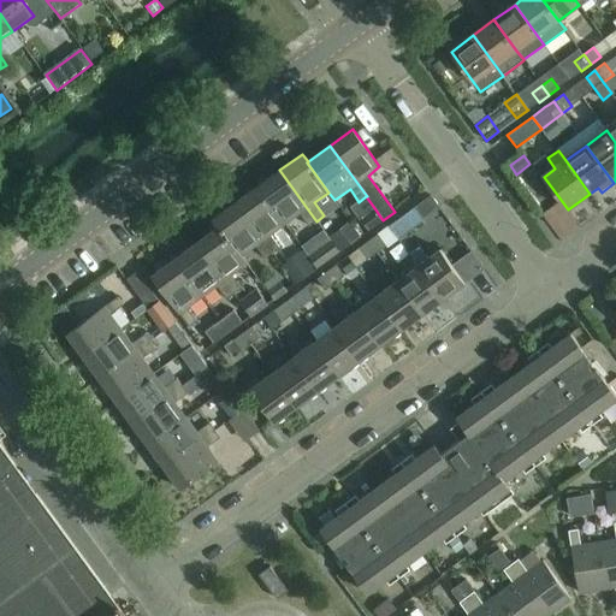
[(279,170),(258,187),(285,224),(300,213),(309,226),(317,221),(279,170)]
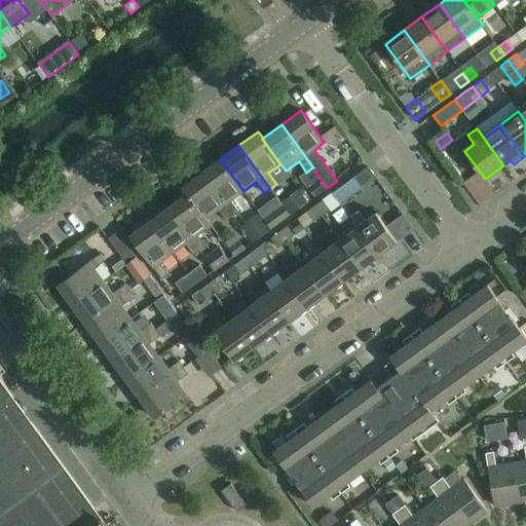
[(220,159),(201,173),(233,216),(239,212),(231,200),(243,191),(220,159)]
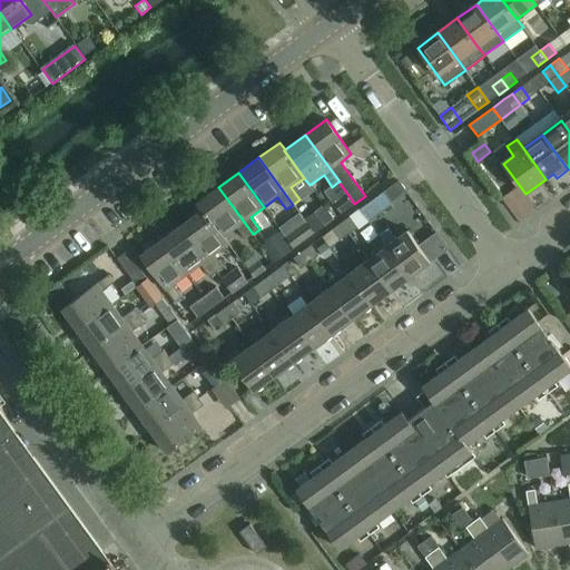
[(253,234),(218,187),(197,203),(203,210),(203,209),(223,237),(224,237),(236,227),(245,239),(253,234)]
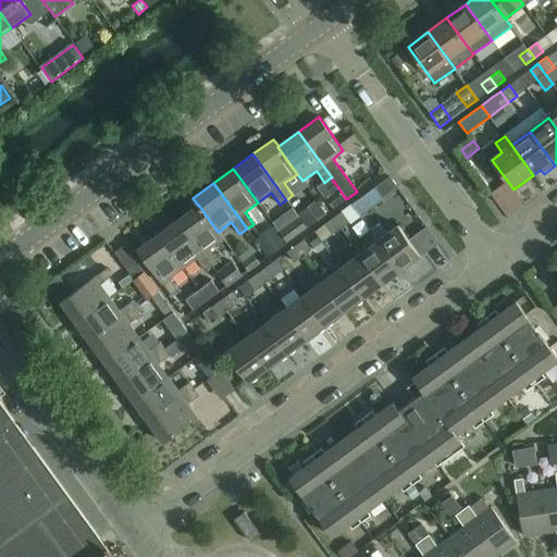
[(374,187),(351,203),(360,217),(383,200),(374,187)]
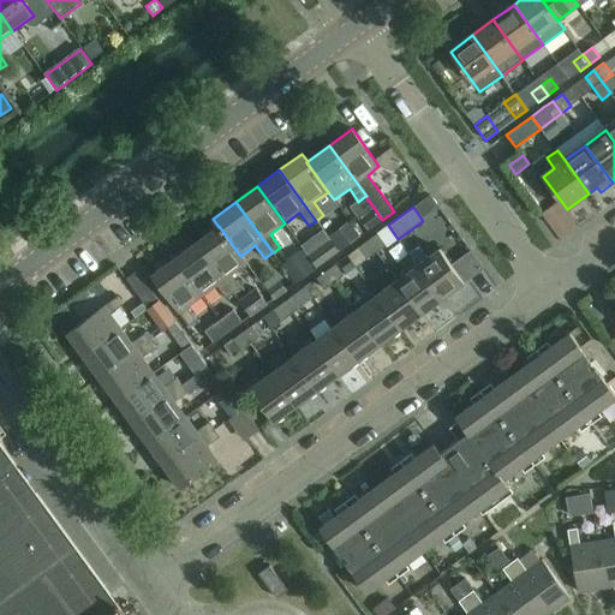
[(382,220),(375,209),(359,219),(368,231),(382,220)]
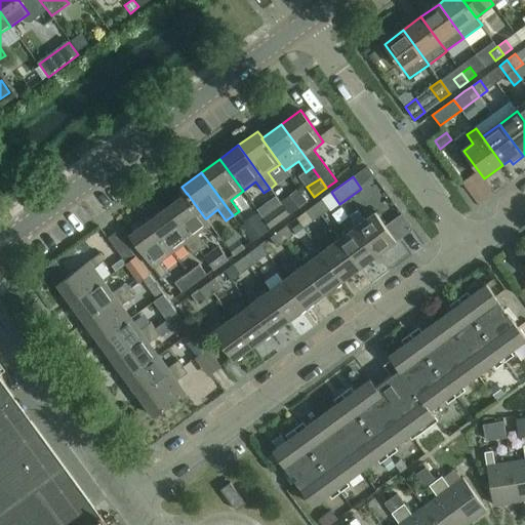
[(281,201),(290,214),(307,202),(297,189),(281,201)]
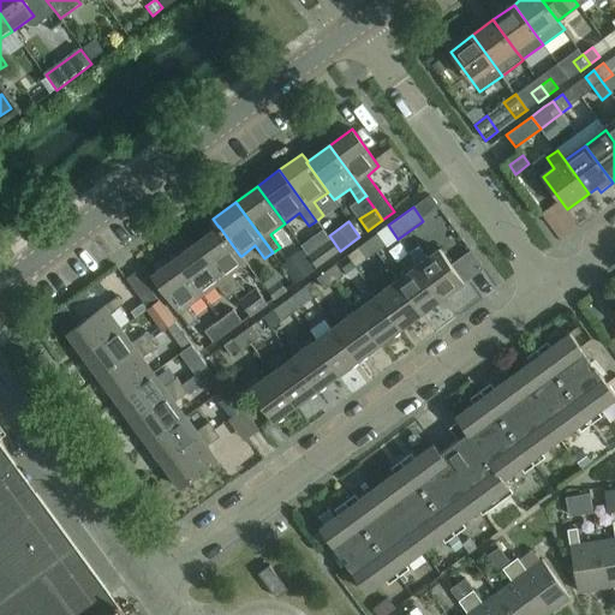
[(219,227),(197,243),(233,293),(242,287),(232,274),(246,263),(242,256),(240,256),(219,226),(219,227)]
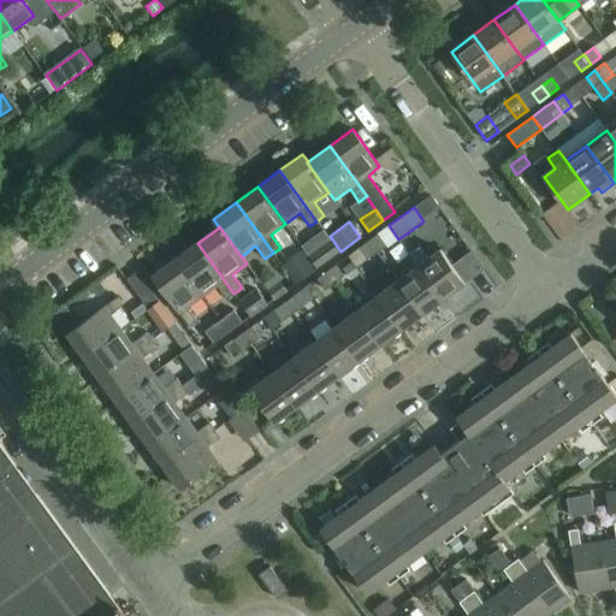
[(368,241),(377,253),(386,246),(378,235),(368,241)]
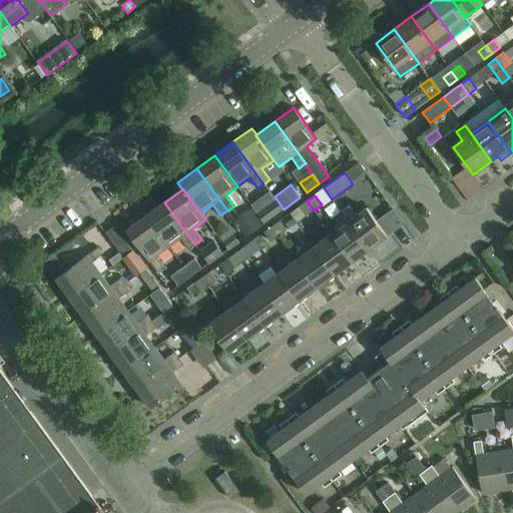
[(283,209),(276,199),(258,213),(265,223),(283,209)]
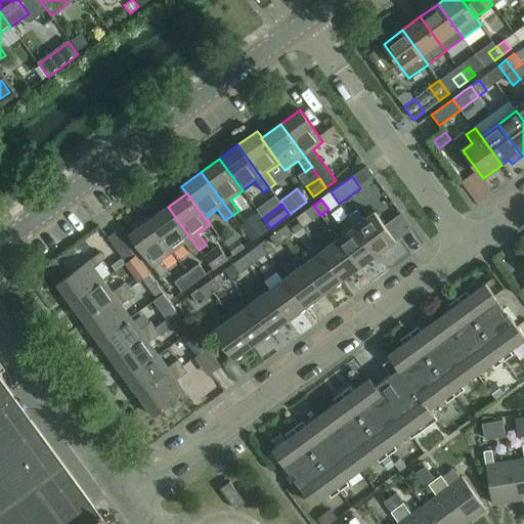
[(320,215),(313,205),(305,211),(312,221),(320,215)]
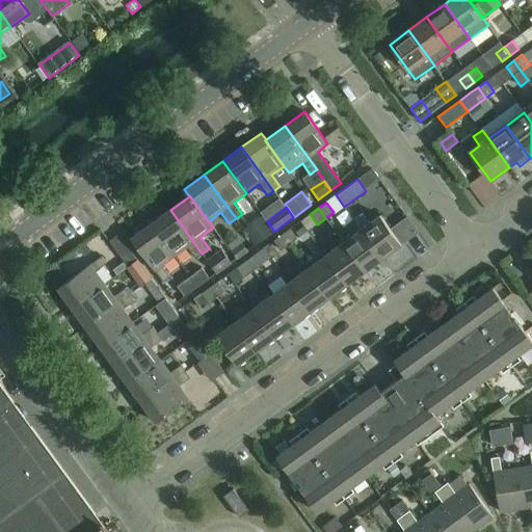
[(170,210),(151,223),(175,256),(187,247),(195,258),(202,254),(170,210)]
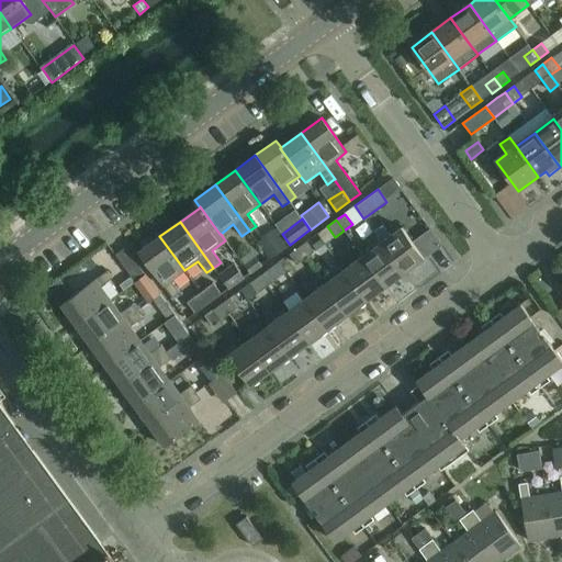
[(425,258),(402,227),(391,236),(383,225),(373,232),(377,235),(404,273),(425,258)]
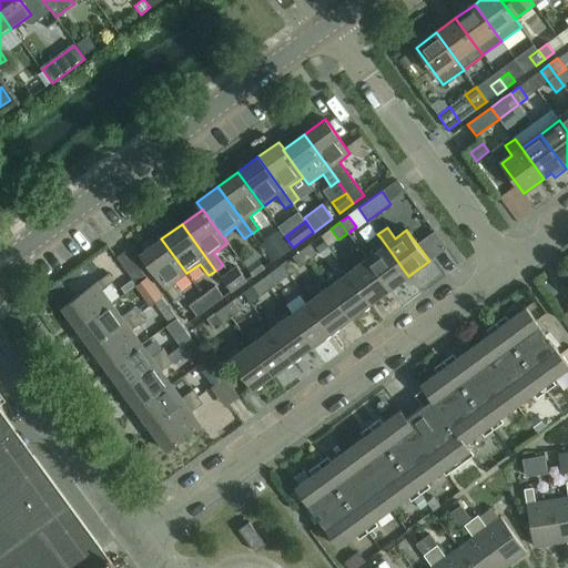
[(291,249),(279,231),(262,244),(274,261),(291,249)]
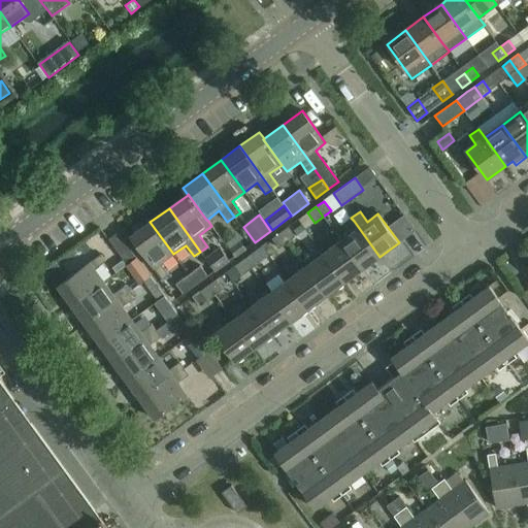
[(380,257),(354,221),(345,227),(351,233),(341,240),(362,269),(380,257)]
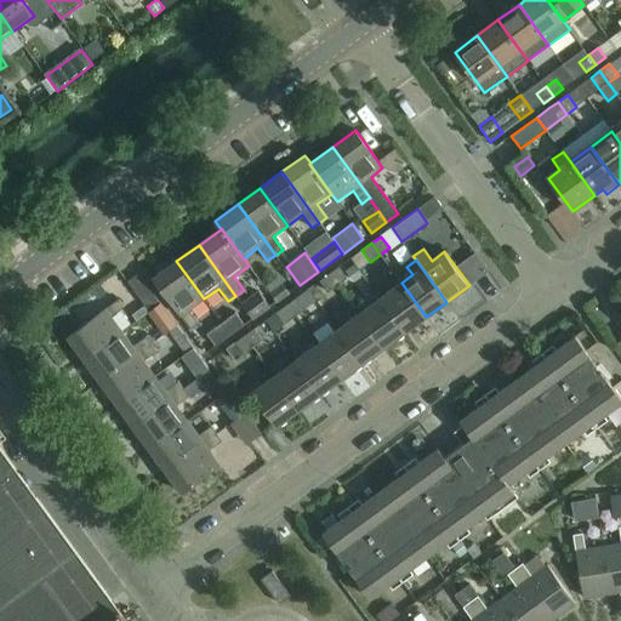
[(204,298),(176,261),(153,278),(191,329),(199,323),(189,309),(204,298)]
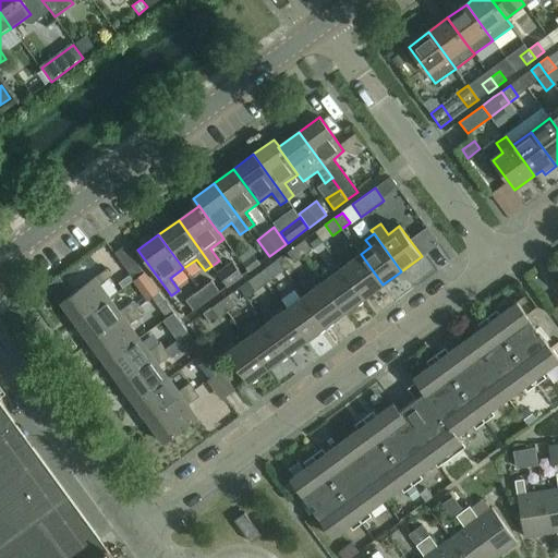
[(318,238),(311,243),(317,253),(326,247),(318,238)]
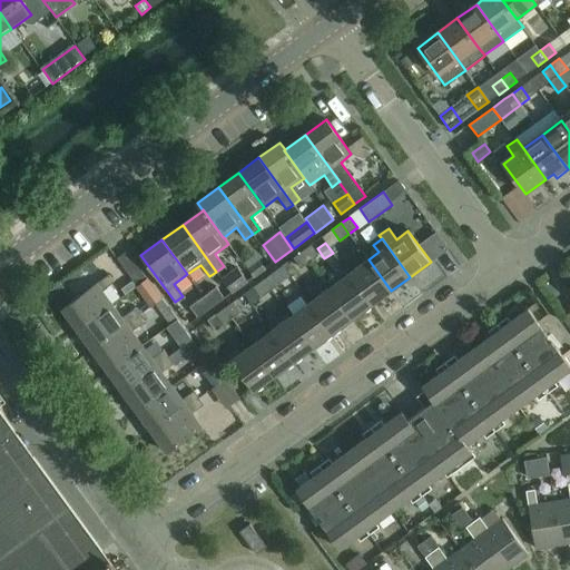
[(302,252),(310,262),(318,255),(311,245),(302,252)]
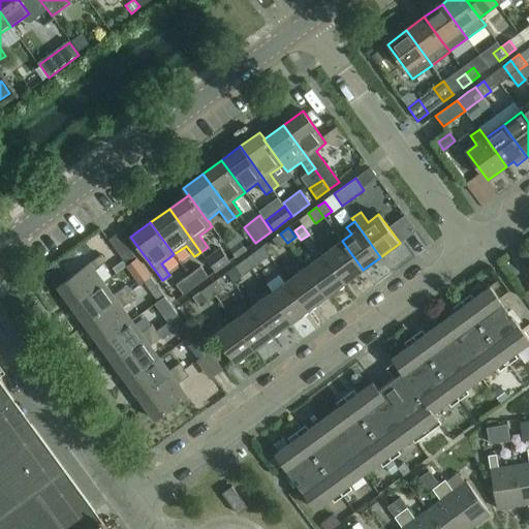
[(287,243),(280,234),(273,239),(279,249),(287,243)]
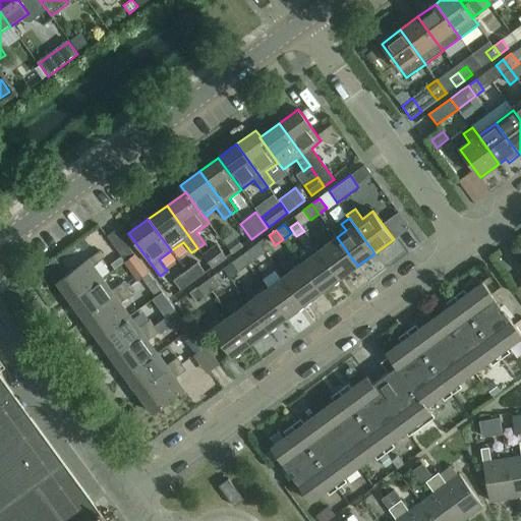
[(337,237),(319,250),(340,279),(357,266),(337,237)]
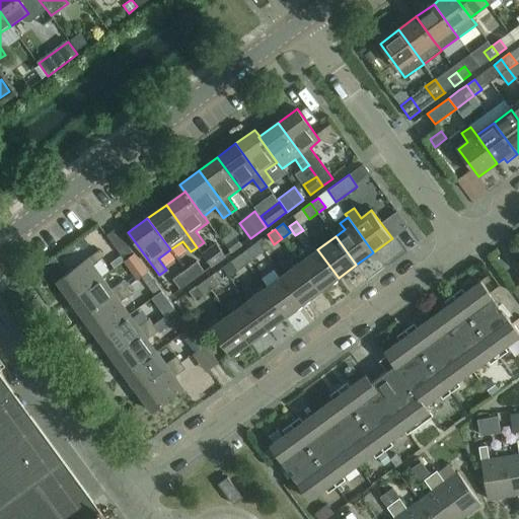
[(225,244),(231,252),(241,244),(235,237),(225,244)]
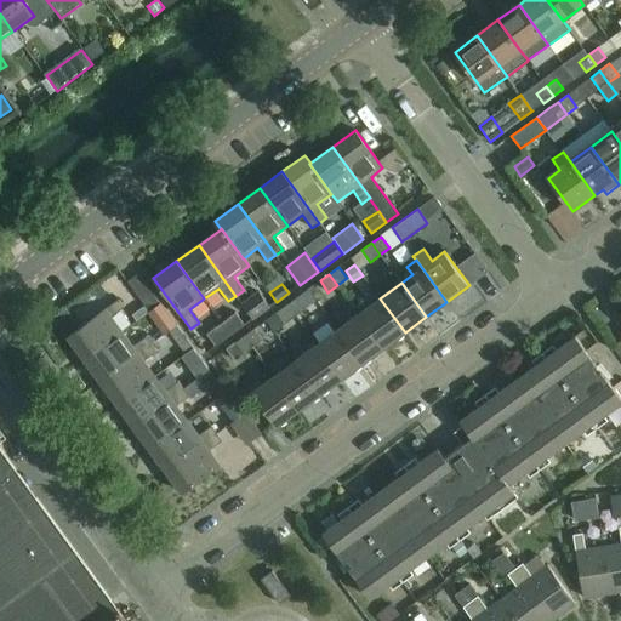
[(159,301),(152,291),(140,300),(147,309),(159,301)]
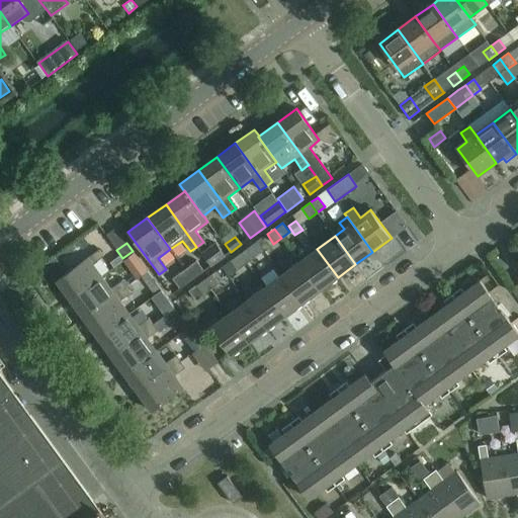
[(210,266),(225,256),(217,243),(202,254),(210,266)]
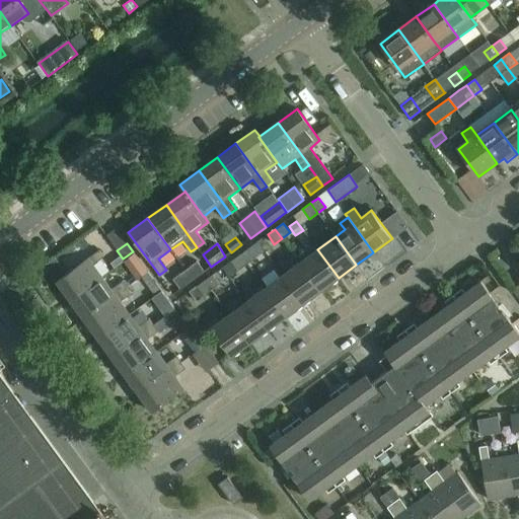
[(247,248),(239,254),(246,265),(254,258),(247,248)]
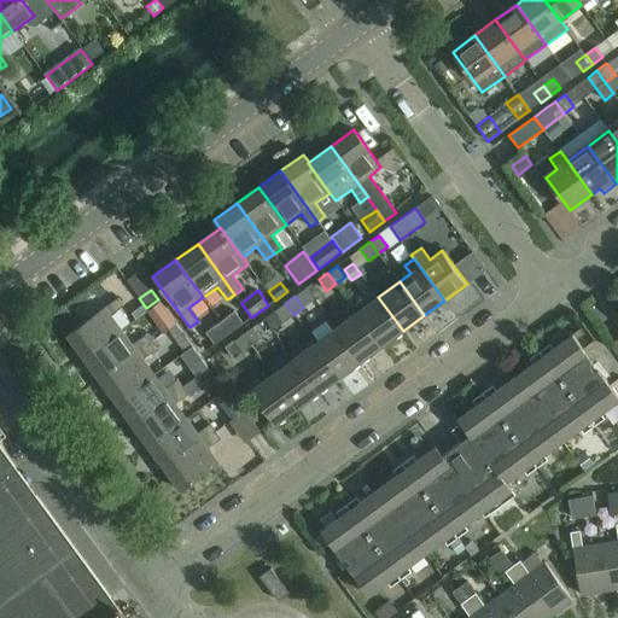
[(378,297),(356,313),(382,347),(403,331),(378,297)]
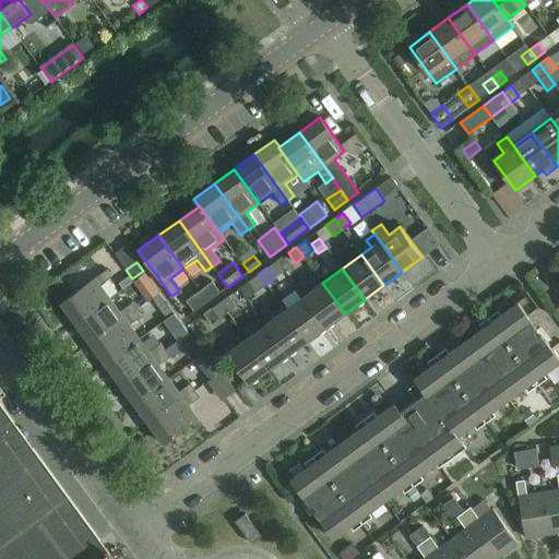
[(75,323),(110,298),(100,285),(111,276),(107,270),(61,302),(75,323)]
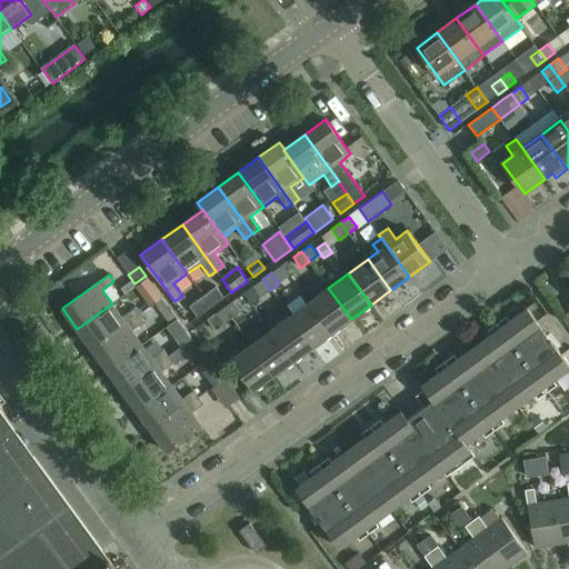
[(261,296),(270,290),(262,279),(255,286),(261,296)]
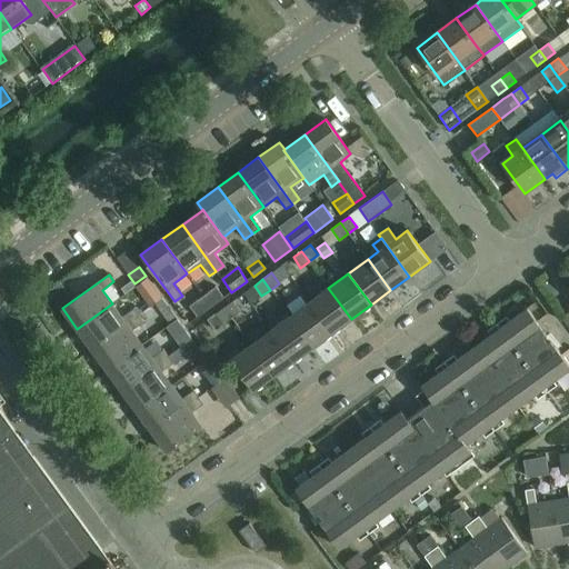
[(203,296),(211,307),(225,298),(216,287),(203,296)]
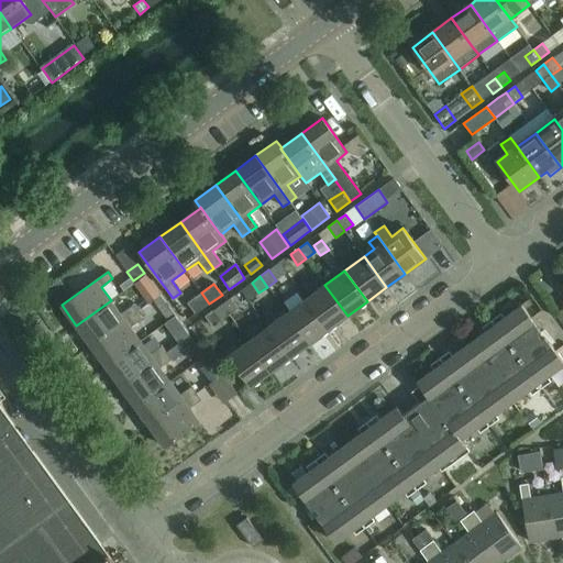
[(324,285),(306,299),(328,330),(348,316),(324,285)]
